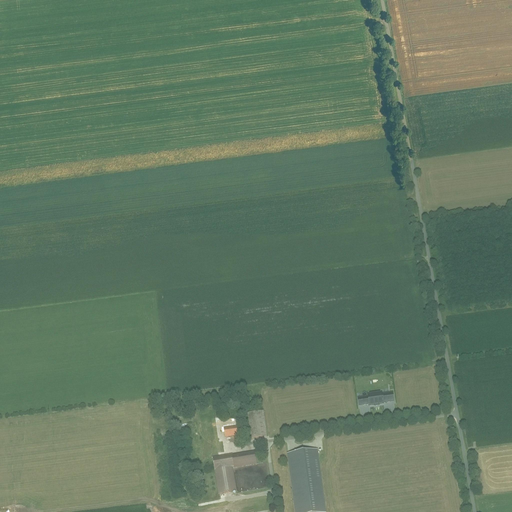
[(393,400),(392,393),(382,395),(382,393),(367,395),(367,397),(358,398),(359,405),(368,404),(369,405),(385,403),(385,402),(393,400)]
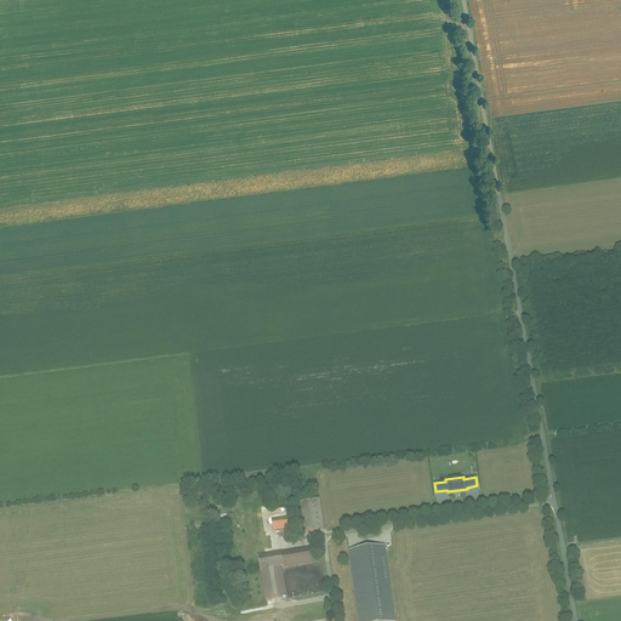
[(300,503),(303,534),(323,530),(319,500),(300,503)]
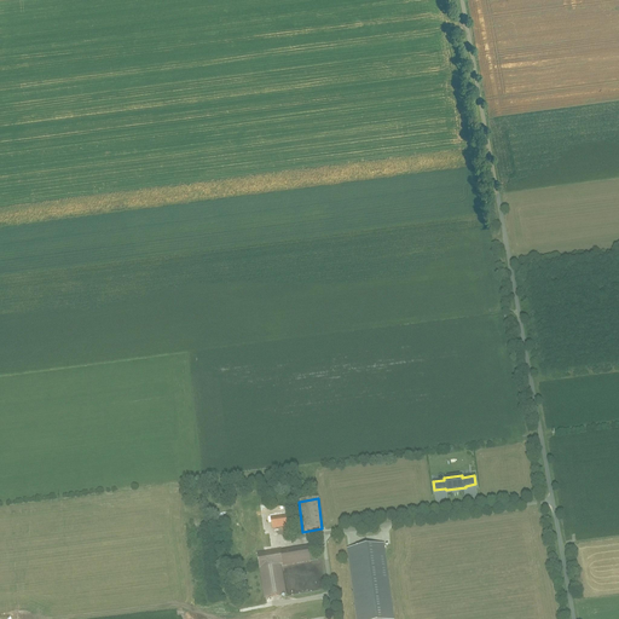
[(270,518),(272,530),(294,527),(293,515),(270,518)]
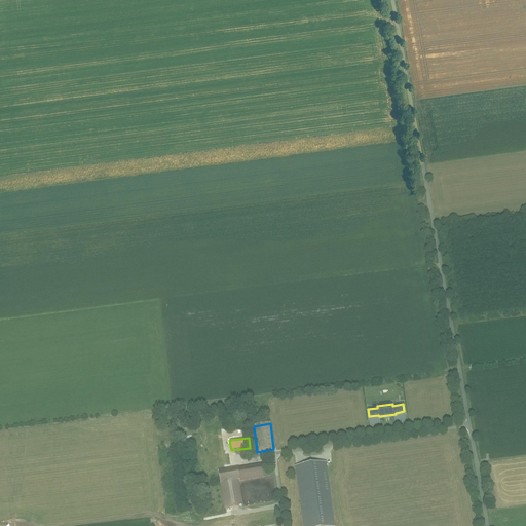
[(220,484),(224,509),(243,505),(239,481),(264,478),(262,462),(215,470),(218,485),(220,484)]
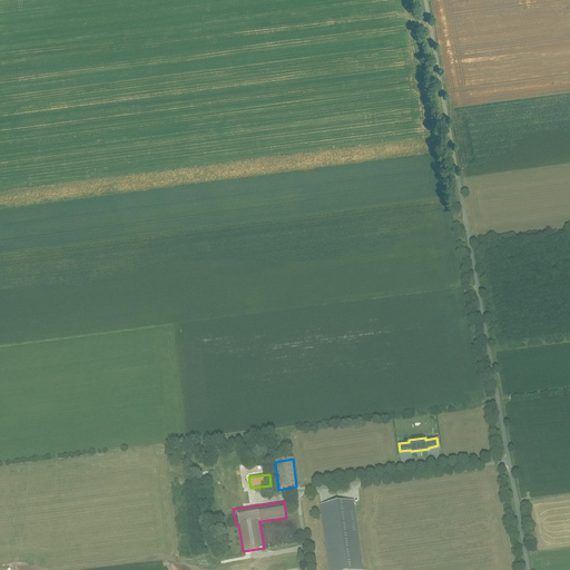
[(363,569),(353,502),(320,507),(328,569),(363,569)]
